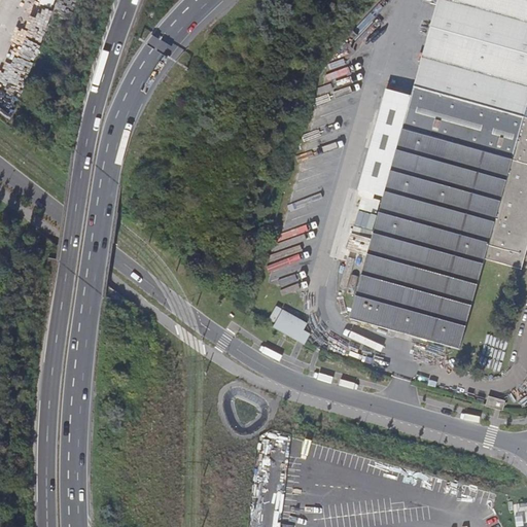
[(377,220),(375,226),(372,238),(353,233),(348,249),(366,255),(349,318),(460,348),(486,258),(522,268),(526,249),(526,0),(437,0),(412,94),(386,88),(358,188),(359,188),(375,192),(383,196),(377,220)]
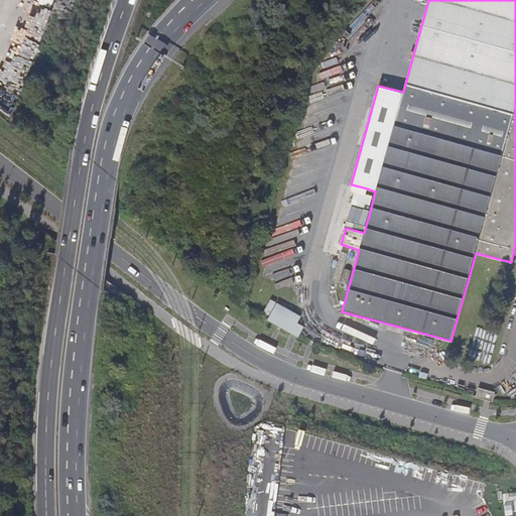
[(354,191),(365,195),(367,188),(352,184),(350,190),(354,191)]
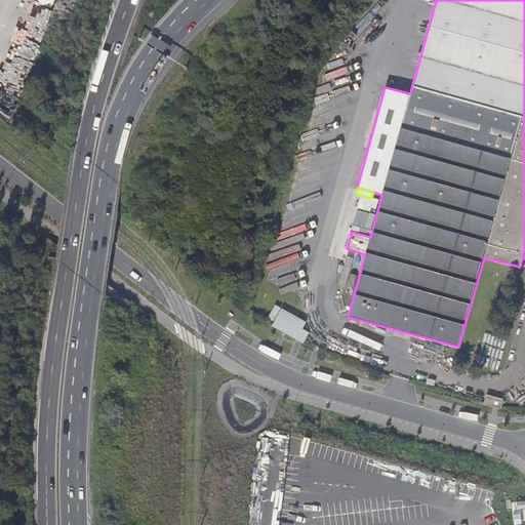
[(371,198),(360,195),(357,205),(373,210),(376,200),(371,198)]
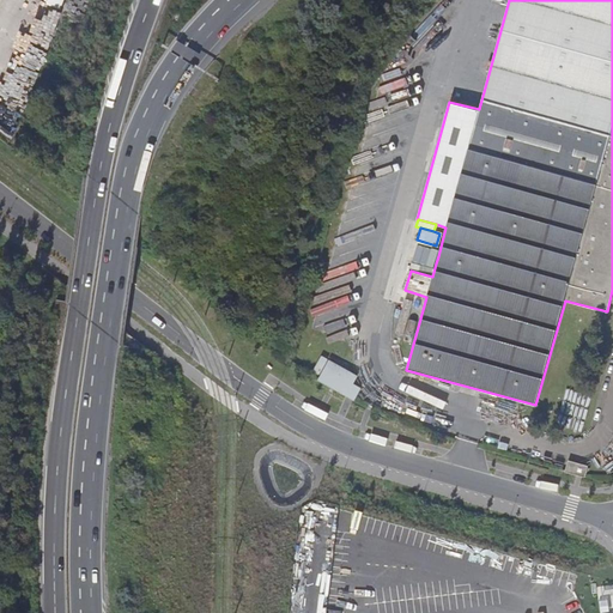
[(411,256),(436,263),(438,256),(413,249),(411,256)]
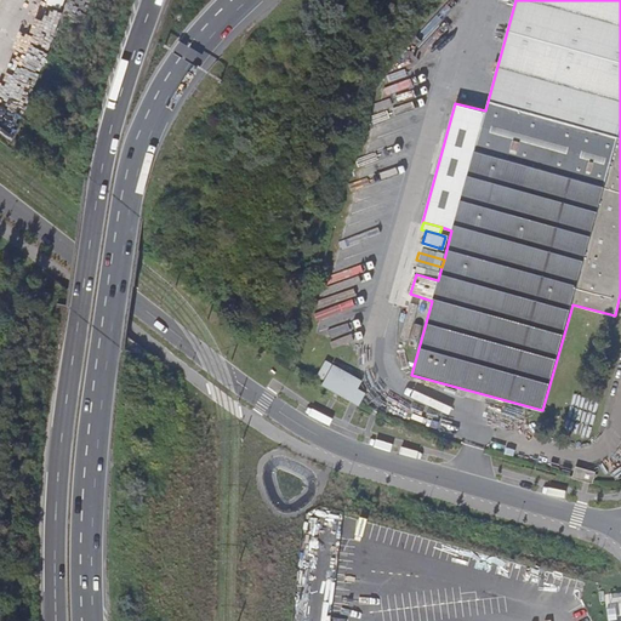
[(334,364),(322,385),(359,406),(366,393),(358,388),(363,381),(334,364)]
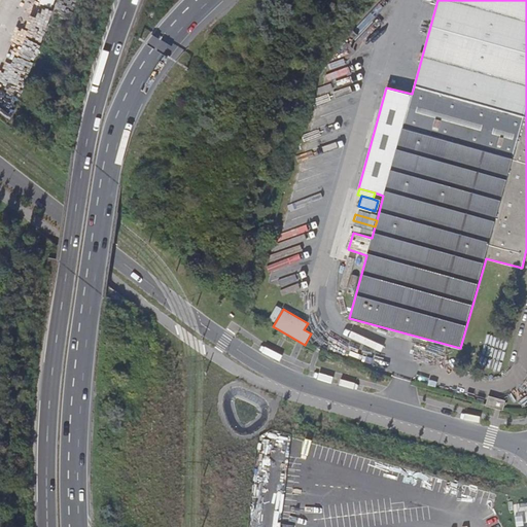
[(488,395),(486,406),(503,410),(506,400),(488,395)]
